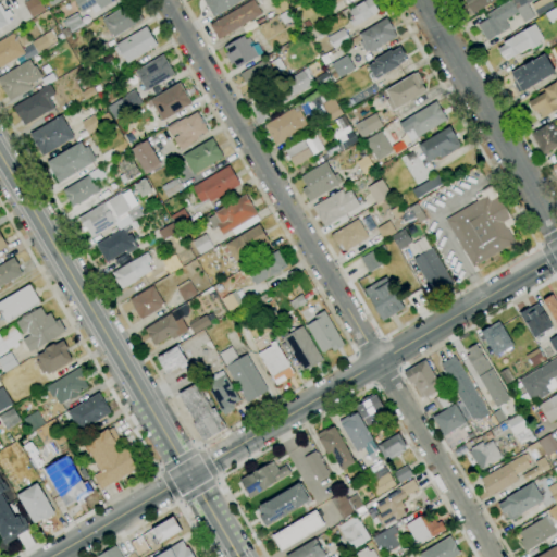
[(32,19),(23,2),(26,0),(39,0),(46,10),(32,19)]
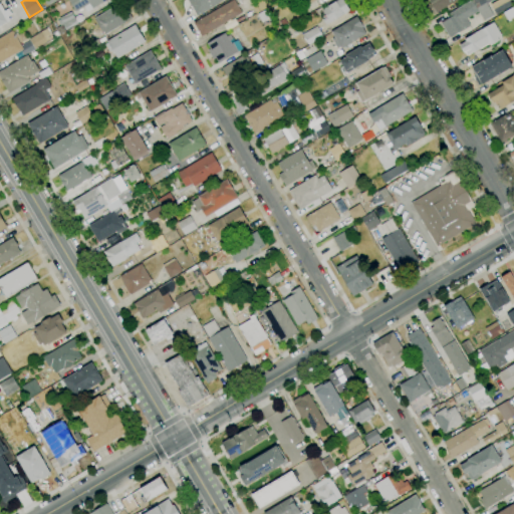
[(75,12),(67,0),(106,0),(92,9),(89,3),(75,12)]
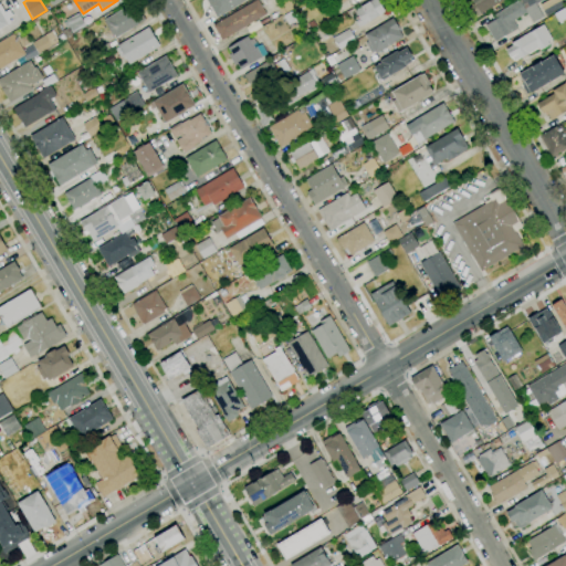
[(244,0),(217,18),(207,0),(244,0)]
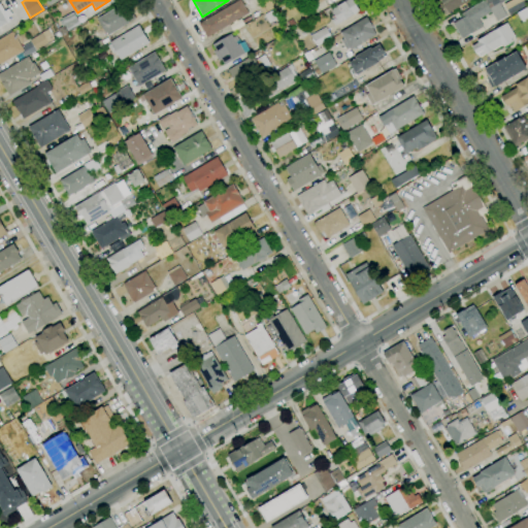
[(207,37),(199,24),(238,0),(240,0),(249,12),(207,37)]
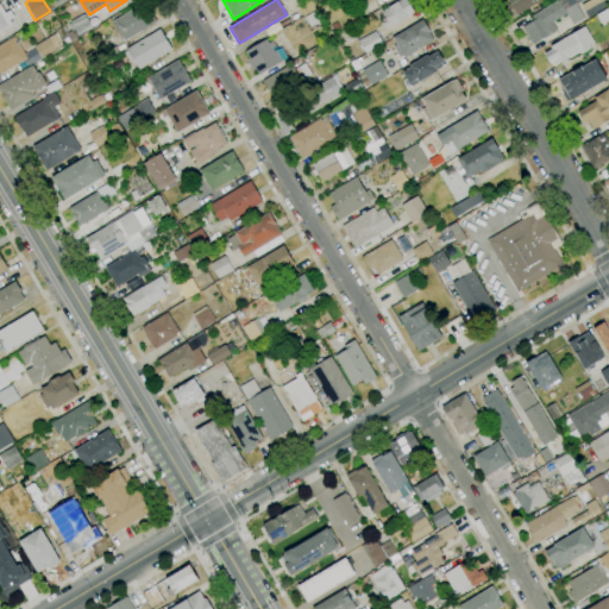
[(303,16),(296,4),(301,0),(312,0),(316,8),(303,16)]
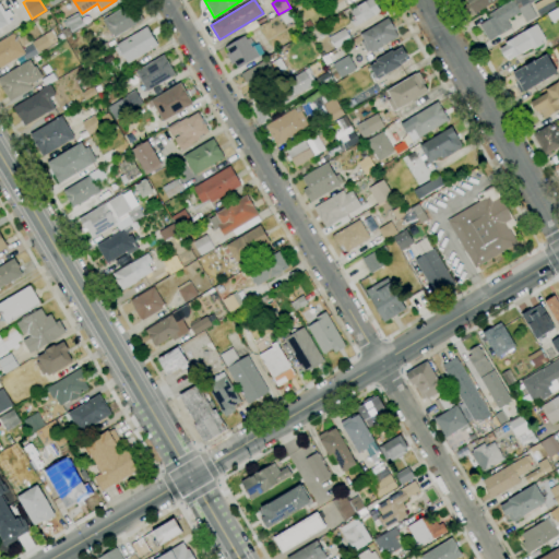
[(354,27),(351,22),(353,21),(351,19),(355,16),(351,10),(366,0),(376,0),(377,1),(376,2),(381,11),(359,25),(359,24),(354,27)]
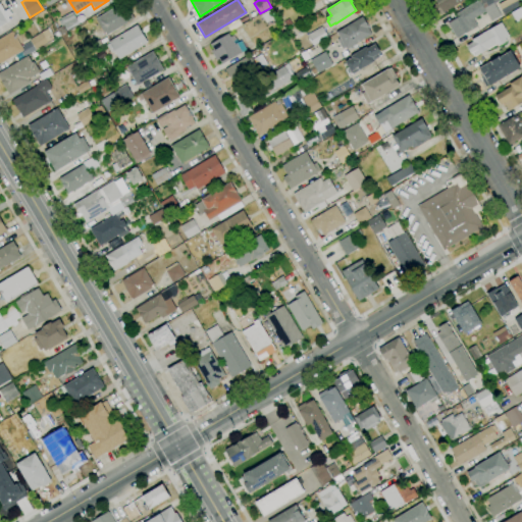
[(440,14),(434,5),(436,3),(434,0),(465,0),(444,13),(444,12),(440,14)]
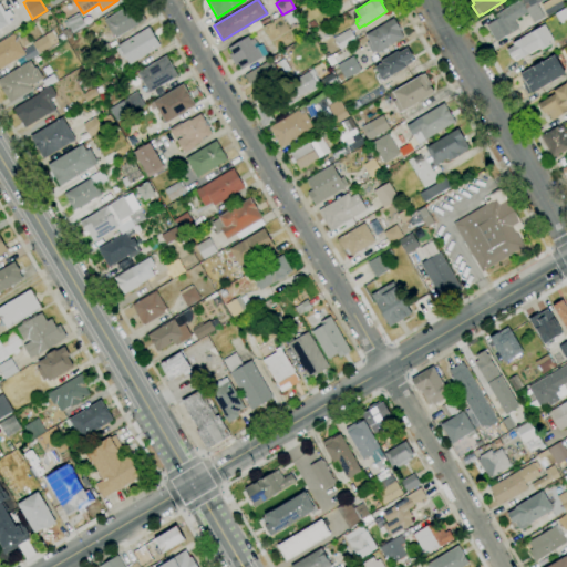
[(496,42),(486,26),(495,20),(493,17),(518,1),(517,0),(540,0),(542,1),(537,4),(545,17),(535,23),(528,12),(514,21),(518,29),(496,42)]
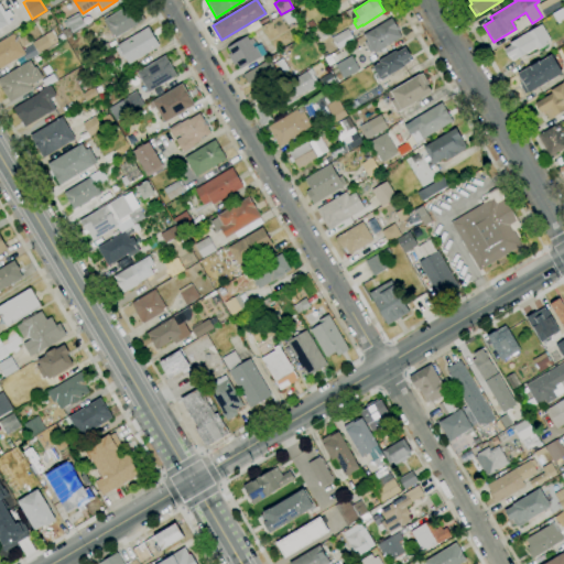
[(544,15),(538,4),(545,0),(559,0),(562,6),(544,15)]
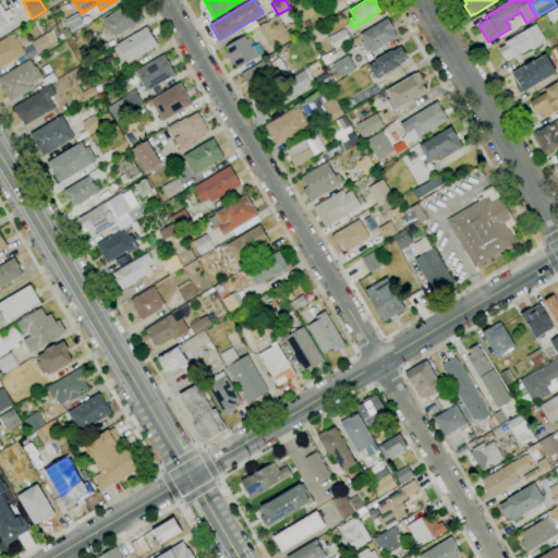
[(113,38),(101,20),(132,1),(143,20),(113,38)]
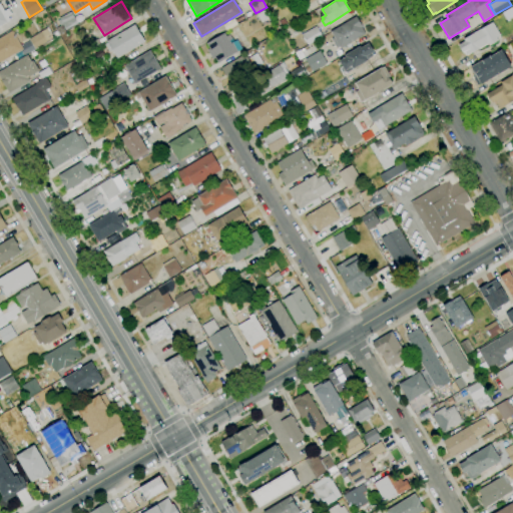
[(0,3),(4,11),(8,9),(11,14),(7,17),(10,21),(0,26),(0,3)]
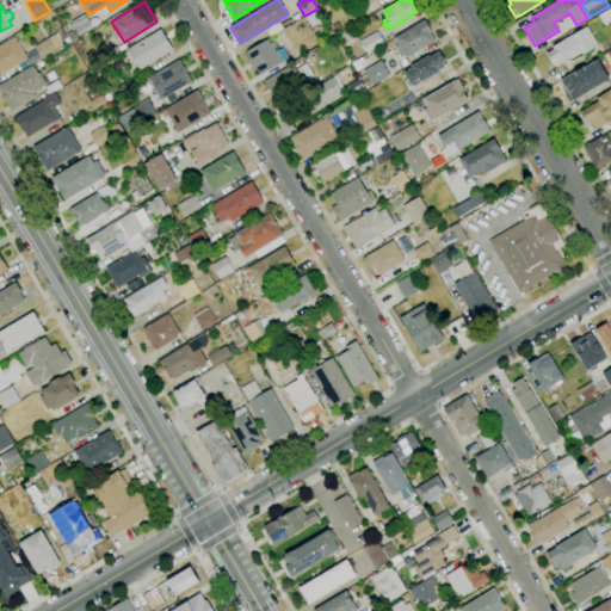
[(610,19),(604,24),(598,16),(610,8),(610,10),(610,19)]
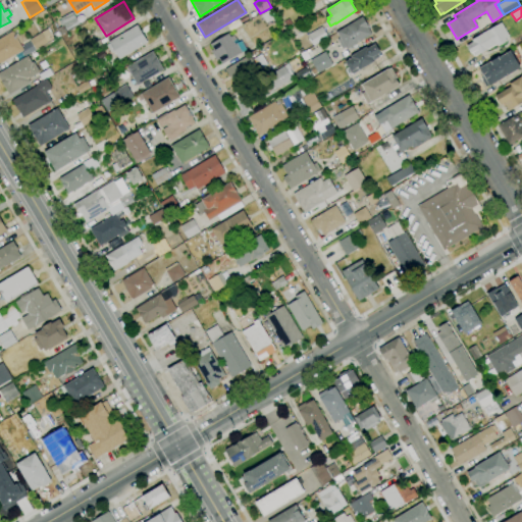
[(31,22),(29,19),(37,14),(45,9),(47,13),(36,21),(35,19),(31,22)]
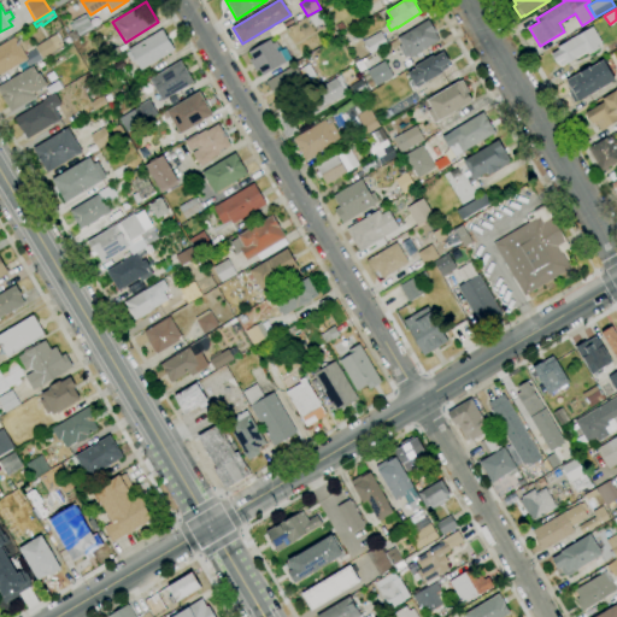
[(315,28),(309,18),(318,12),(324,22),(315,28)]
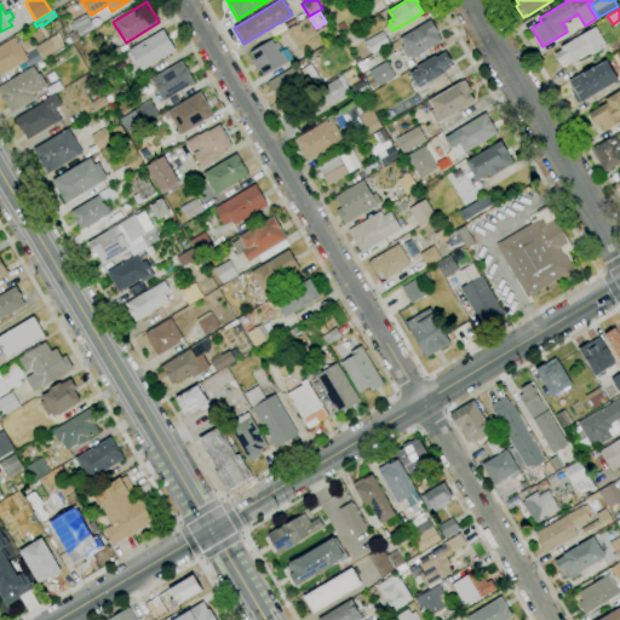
[(79,36),(75,30),(73,32),(69,26),(72,24),(72,22),(86,15),(93,29),(79,36)]
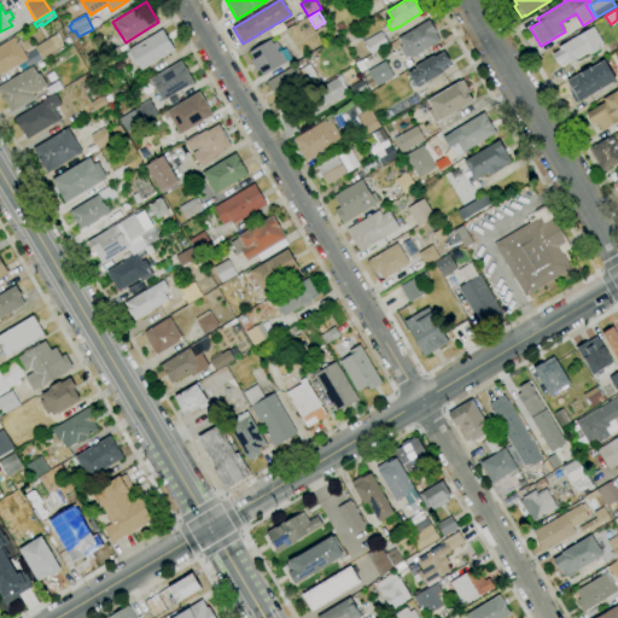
[(406,58),(398,47),(402,45),(398,38),(430,19),(437,31),(435,33),(439,41),(410,58),(409,57),(406,58)]
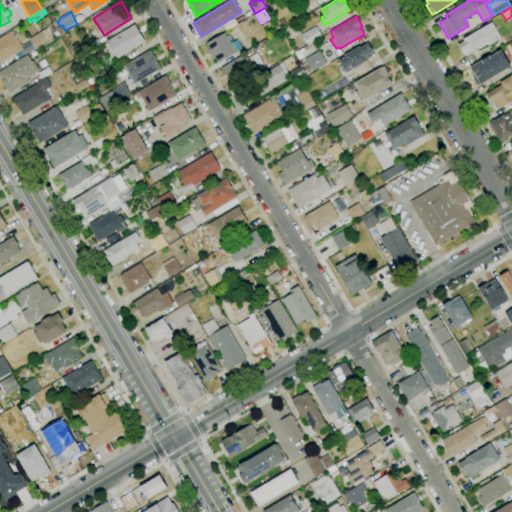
[(466,55),(463,51),(462,52),(457,45),(464,41),(463,39),(491,22),(499,36),(496,38),(497,41),(488,46),(487,43),(471,53),(470,52),(466,55)]
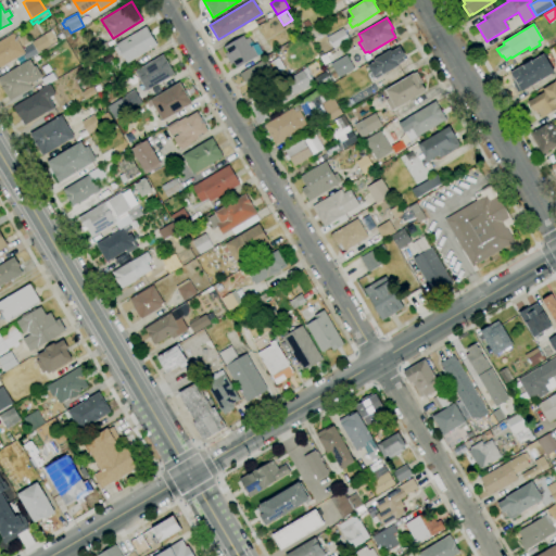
[(127,63),(122,54),(118,57),(113,48),(116,46),(115,45),(146,27),(156,46),(127,63)]
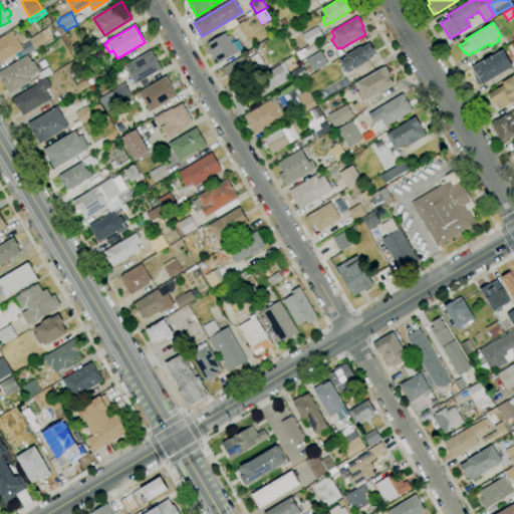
[(309,45),(302,34),(317,26),(323,36),(309,45)]
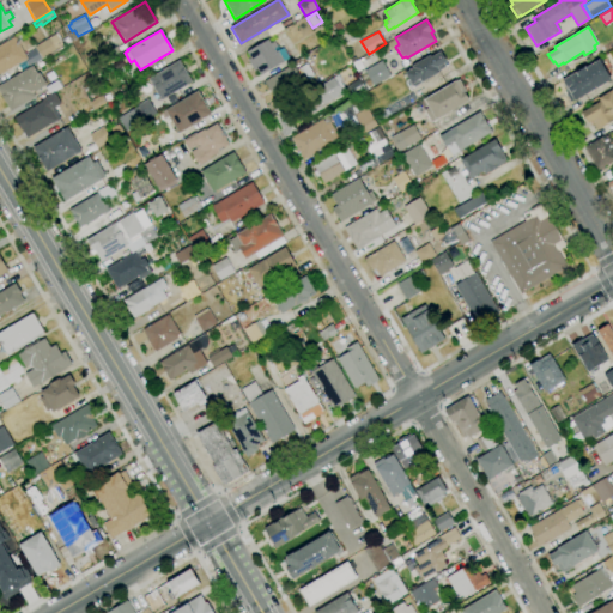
[(42,59),(35,47),(55,34),(64,46),(42,59)]
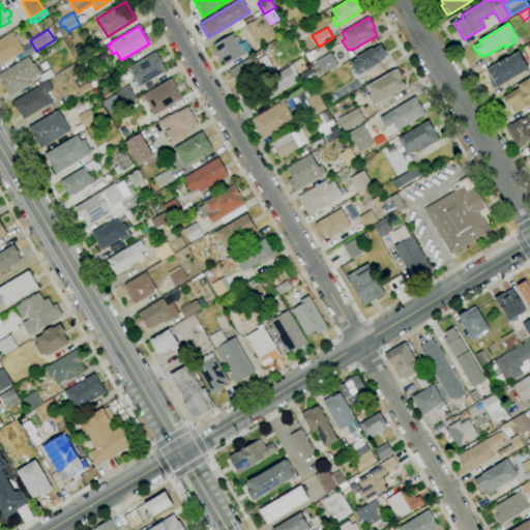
[(0,65),(0,39),(12,32),(16,37),(24,32),(29,39),(20,45),(24,51),(0,65)]
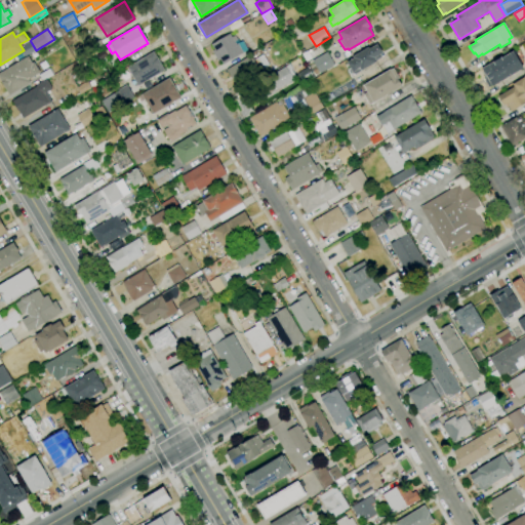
[(224,65),(220,59),(217,61),(212,51),(214,49),(211,44),(230,34),(232,37),(235,35),(238,40),(236,41),(243,52),(224,65)]
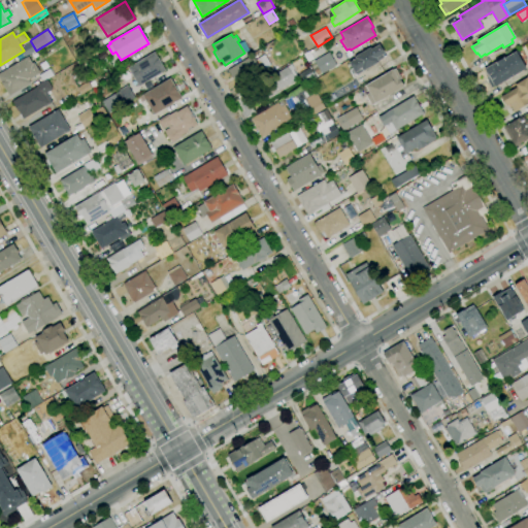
[(357,75),(349,63),(356,59),(355,57),(370,47),(371,48),(380,43),(386,53),(382,55),(384,57),(378,61),(380,62),(363,72),(363,71),(357,75)]
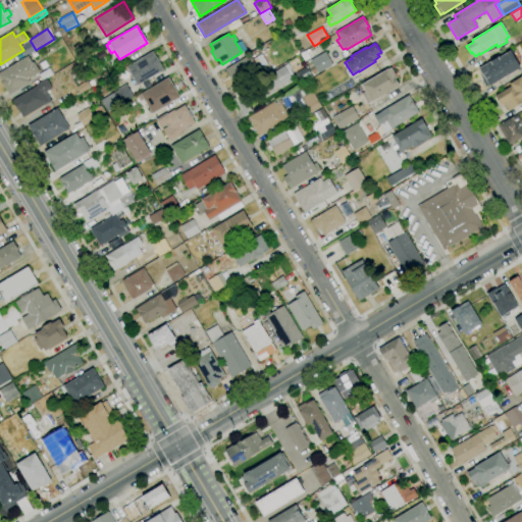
[(256,55),(254,51),(259,47),(262,52),(256,55)]
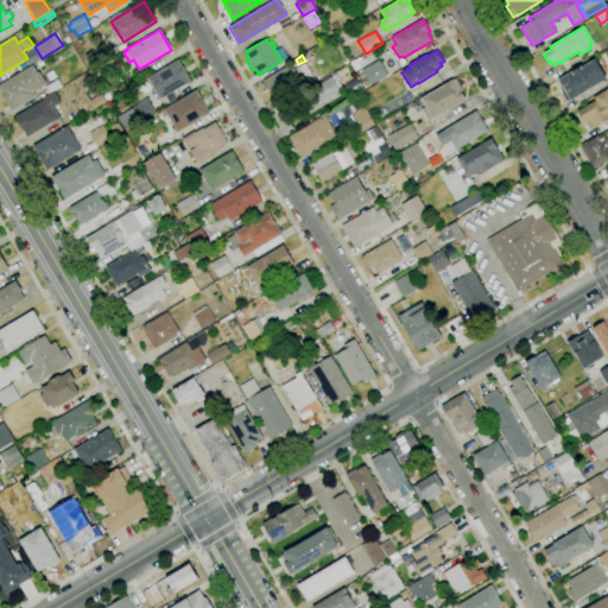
[(160,100),(147,78),(178,59),(190,82),(160,100)]
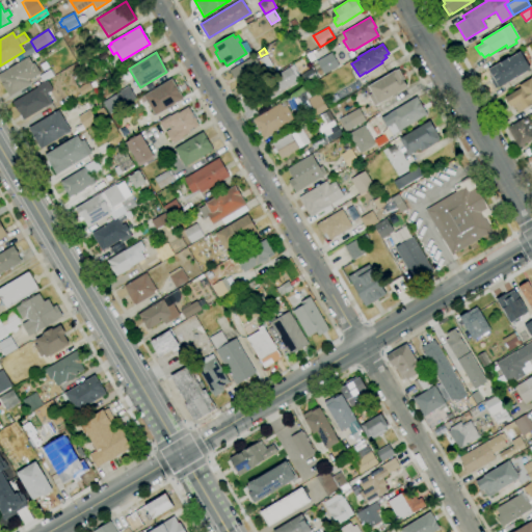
[(495,88),(490,81),(491,81),(489,78),(491,78),(488,73),(489,73),(487,70),(500,62),(507,58),(508,57),(509,58),(520,52),(530,69),(499,88),(498,86),(495,88)]
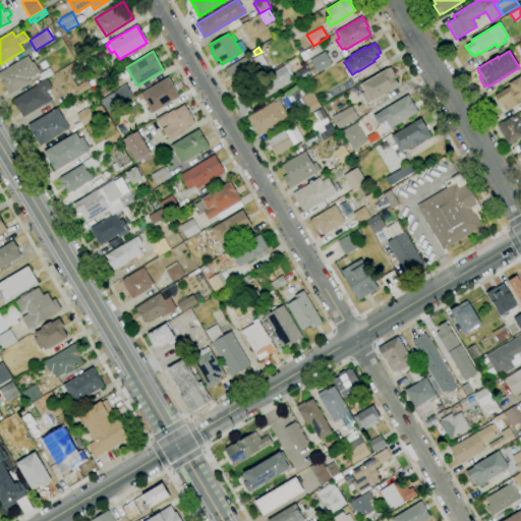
[(317,72),(310,60),(325,52),(332,64),(317,72)]
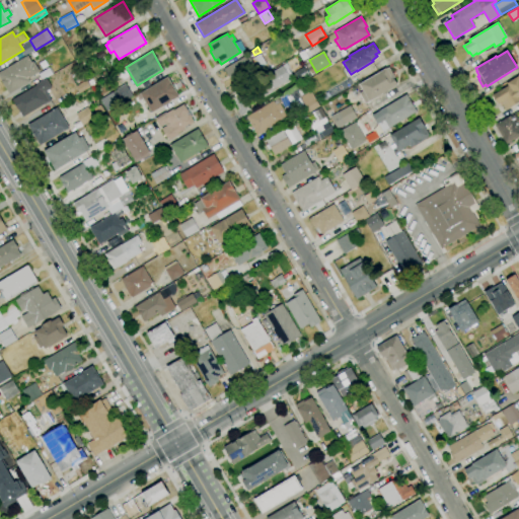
[(233,85),(224,69),(248,55),(250,59),(260,54),(266,65),(257,69),(258,70),(233,85)]
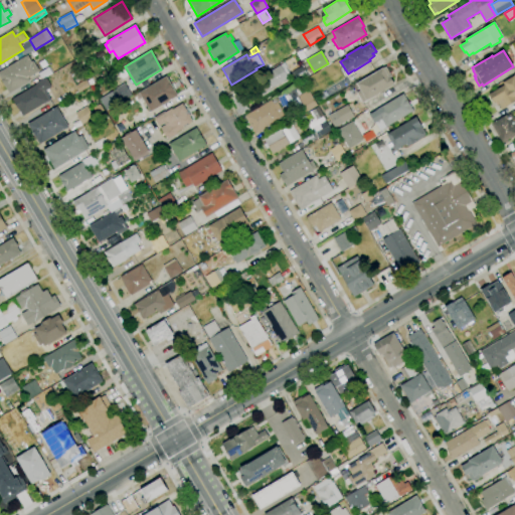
[(9,94),(0,78),(0,71),(27,55),(31,62),(33,61),(39,71),(28,77),(30,80),(9,94)]
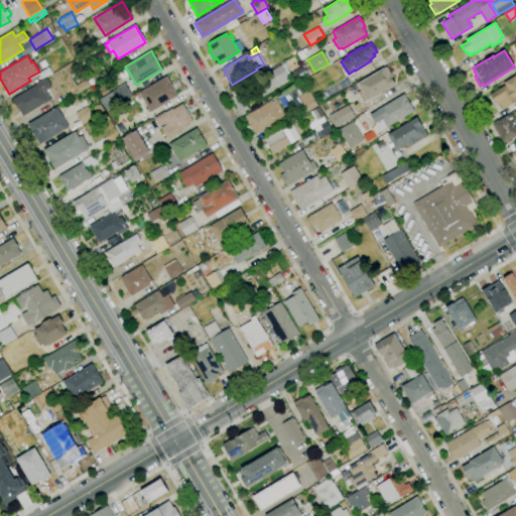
[(270,90),(267,84),(265,86),(262,82),(265,80),(263,76),(280,65),(281,66),(284,63),(287,68),(288,70),(285,72),(289,79),(270,90)]
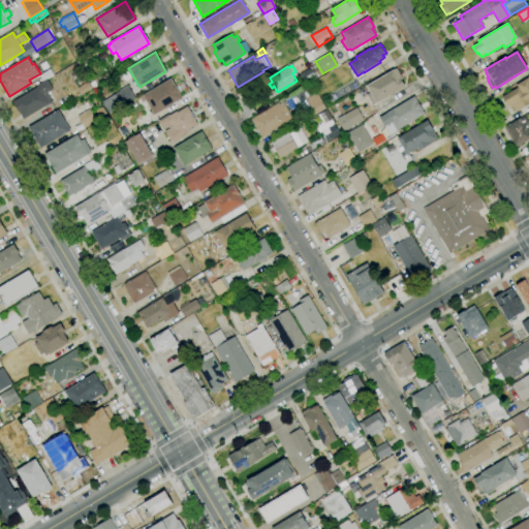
[(42,82),(39,75),(50,68),(54,75),(47,80),(42,82)]
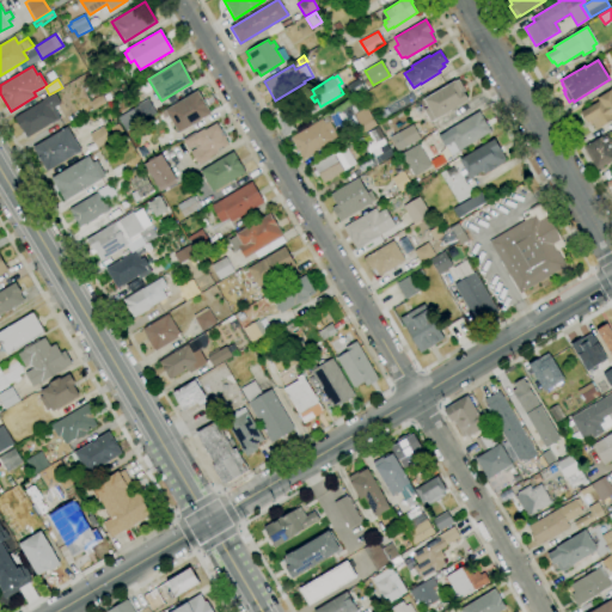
[(430,122),(423,110),(428,108),(423,99),(456,80),(456,81),(459,79),(465,91),(464,92),(469,101),(436,120),(435,120),(430,122)]
